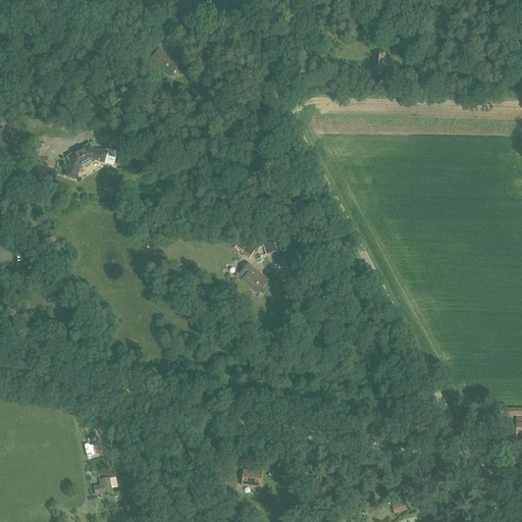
[(173,25),(168,32),(175,37),(180,31),(173,25)]
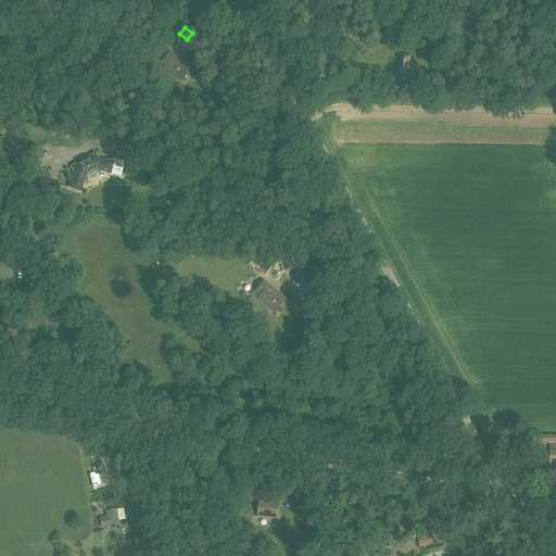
[(181,80),(190,70),(182,63),(181,64),(168,54),(160,65),(174,76),(175,75),(181,80)]
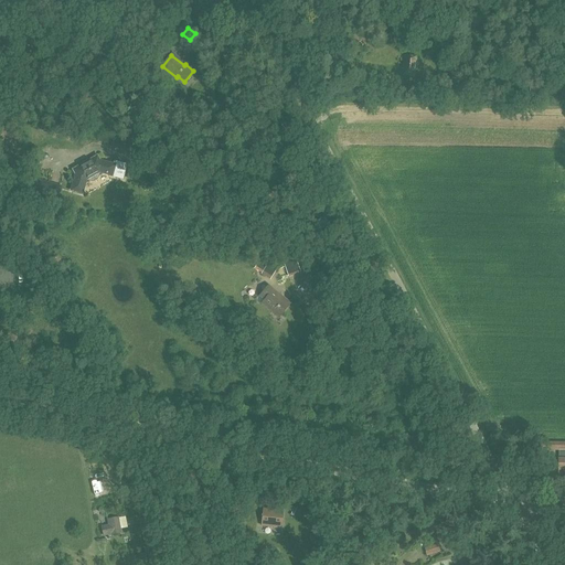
[(415,77),(415,74),(414,74),(416,57),(406,57),(405,66),(404,66),(403,76),(415,77)]
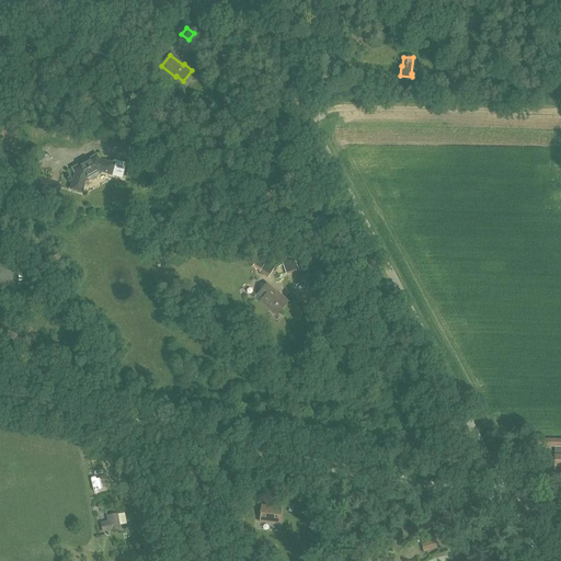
[(359,73),(353,77),(359,89),(371,83),(366,72),(361,76),(359,73)]
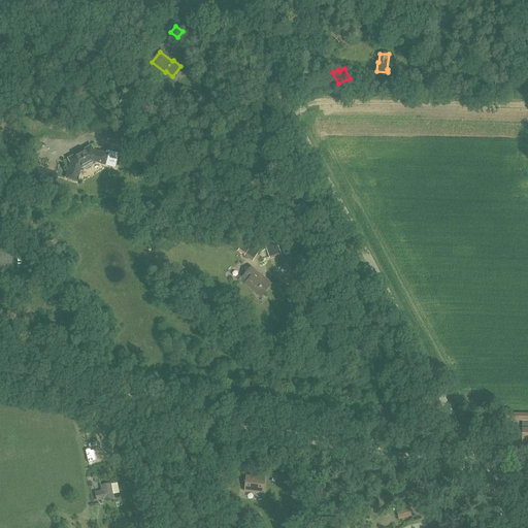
[(76,155),(68,159),(71,163),(67,178),(76,182),(80,169),(81,168),(85,169),(87,169),(91,167),(92,165),(93,162),(94,161),(104,164),(107,155),(94,151),(91,146),(83,151),(80,151),(77,152),(76,155)]
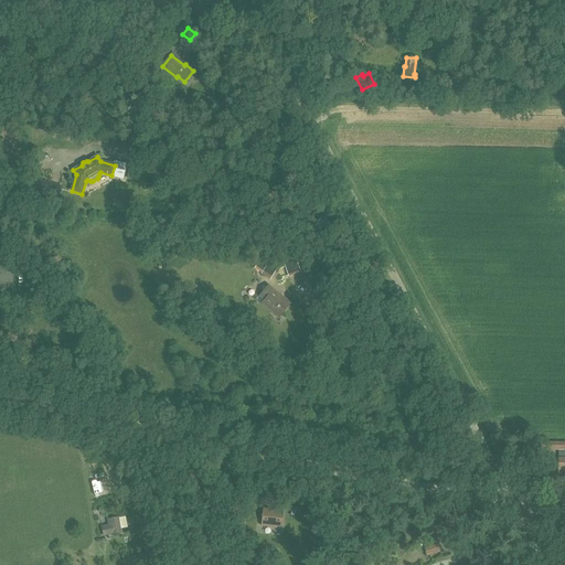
[(264,272),(263,274),(270,279),(275,272),(260,263),(258,267),(264,272)]
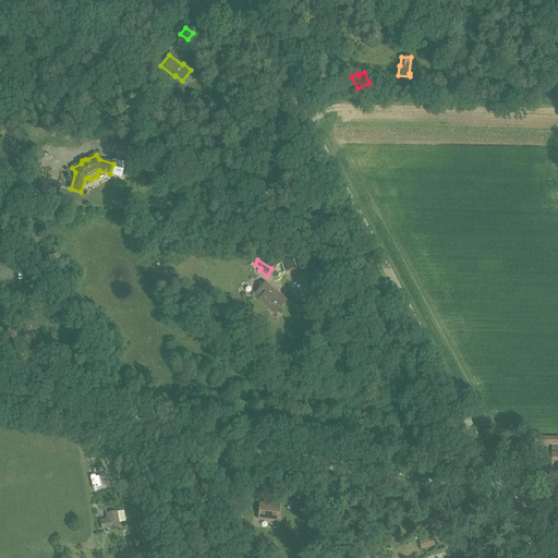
[(0,279),(5,280),(5,279),(13,280),(13,265),(0,264),(0,279)]
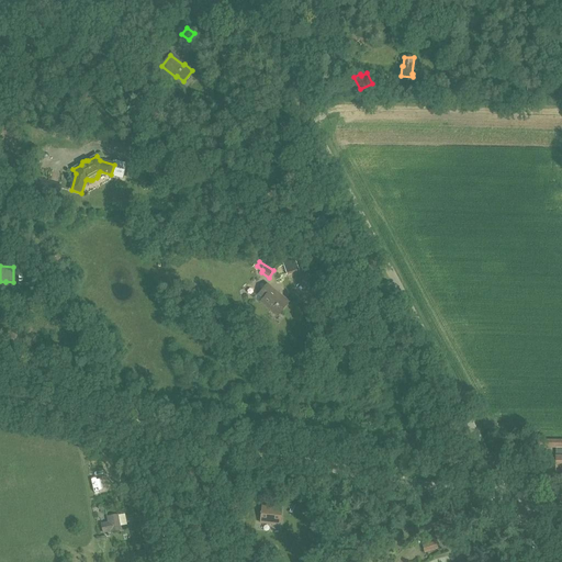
[(281,312),(289,302),(281,295),(280,296),(267,285),(259,294),(265,299),(261,302),(268,307),(273,312),(277,307),(281,311),(280,312),(281,312)]
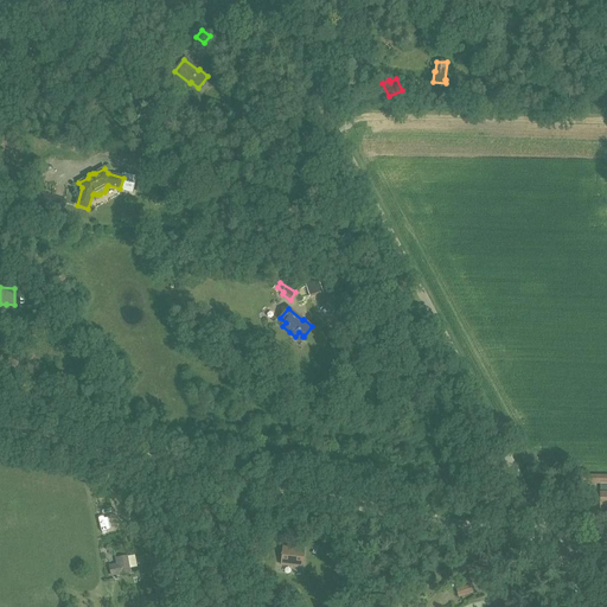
[(281,564),(302,567),(304,549),(283,547),(281,564)]
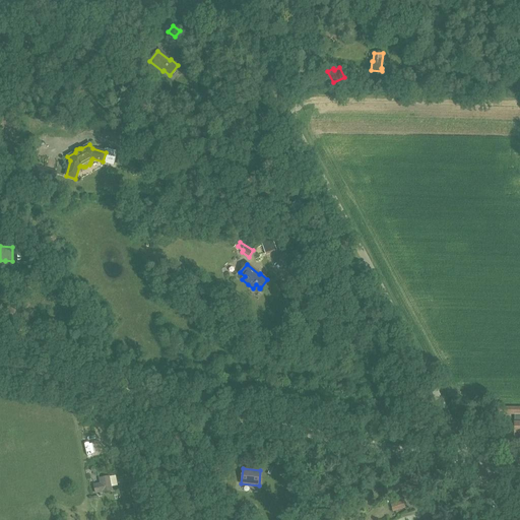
[(100,478),(101,483),(93,484),(95,492),(111,490),(110,486),(116,485),(115,475),(109,476),(100,478)]
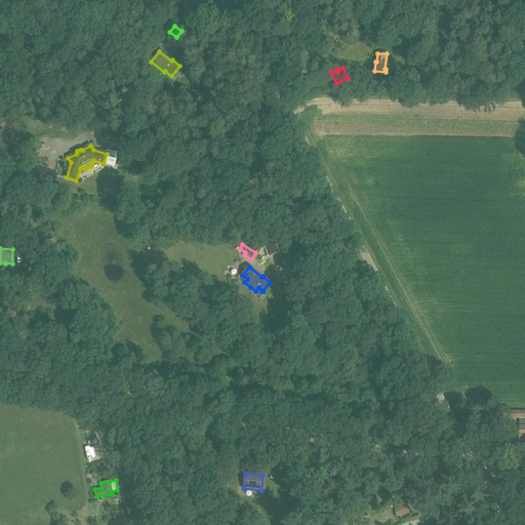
[(409,507),(397,511),(399,517),(411,513),(409,507)]
